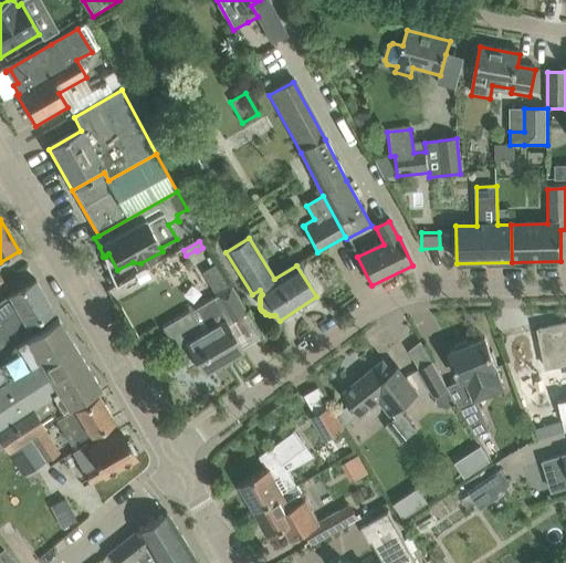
[(231,289),(229,290),(215,266),(202,274),(216,298),(161,330),(178,357),(188,351),(203,376),(243,353),(228,326),(247,315),(231,289)]
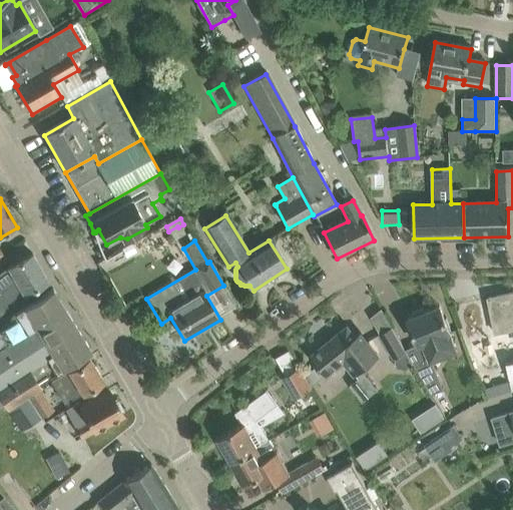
[(0,324),(23,307),(22,306),(27,302),(24,297),(48,284),(32,256),(14,266),(8,270),(15,283),(12,285),(0,294),(0,324)]
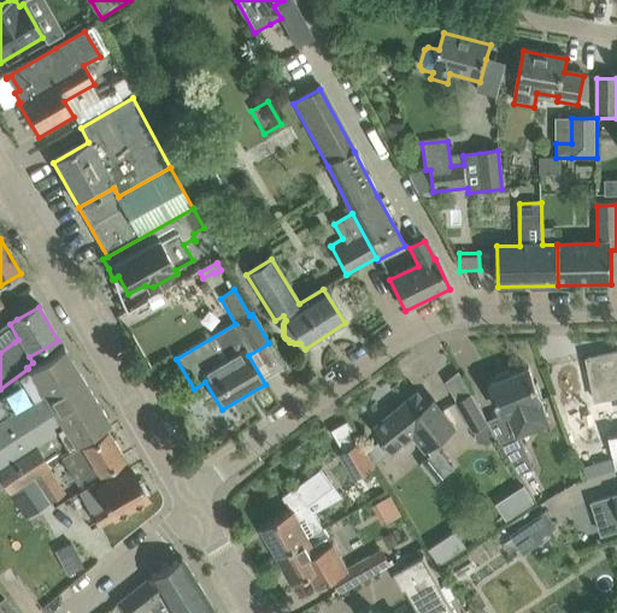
[(88,436),(109,424),(77,373),(63,349),(29,371),(28,369),(0,389),(0,494),(6,490),(9,495),(34,478),(46,470),(45,469),(48,466),(47,465),(88,436)]
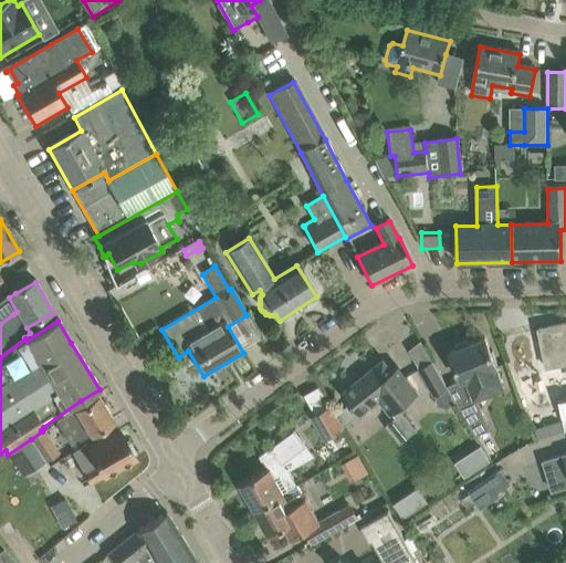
[(565,431),(565,325),(538,331),(546,369),(565,365),(565,400),(556,403),(559,424),(563,433),(565,431)]
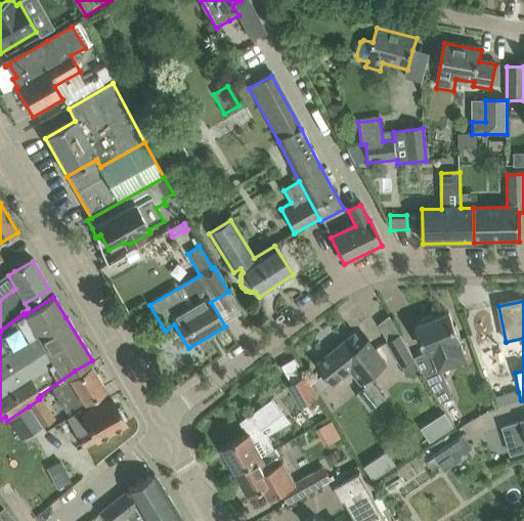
[(428,355),(416,359),(441,405),(454,400),(441,371),(466,359),(466,358),(459,343),(460,342),(448,314),(434,320),(433,317),(422,321),(423,324),(417,328),(428,355)]
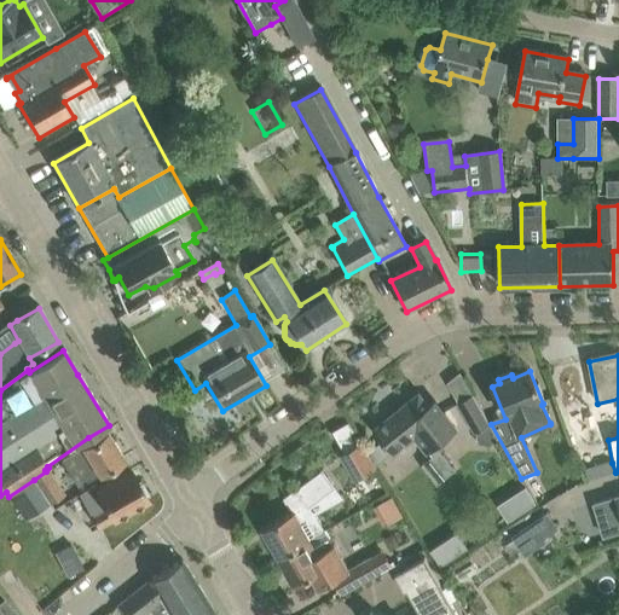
[(475,435),(490,427),(473,396),(458,405),(475,435)]
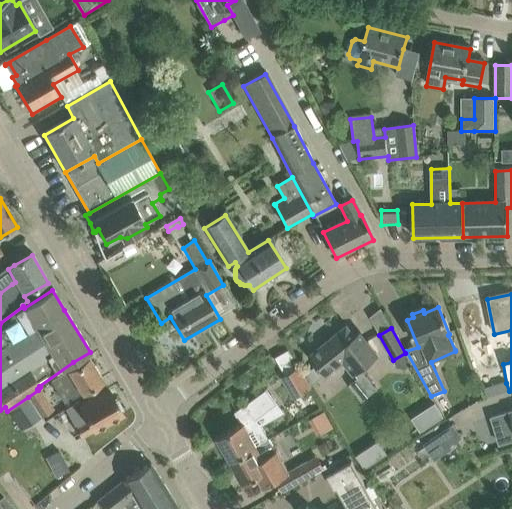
[(378,358),(372,350),(359,335),(354,339),(346,329),(310,358),(326,377),(338,367),(339,368),(340,367),(351,379),(378,358)]
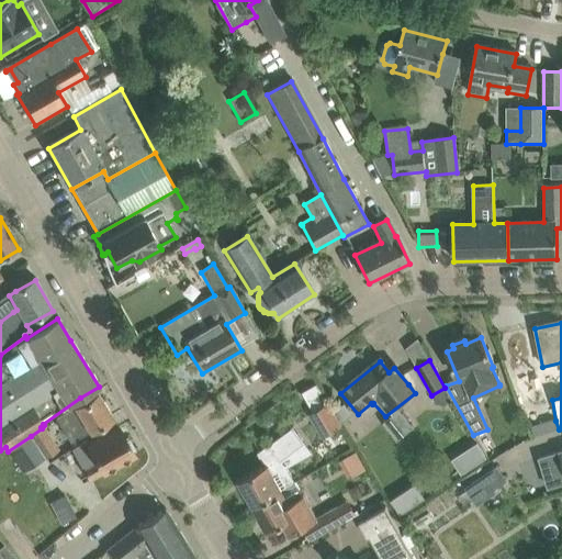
[(97,393),(55,420),(70,444),(112,418),(97,393)]
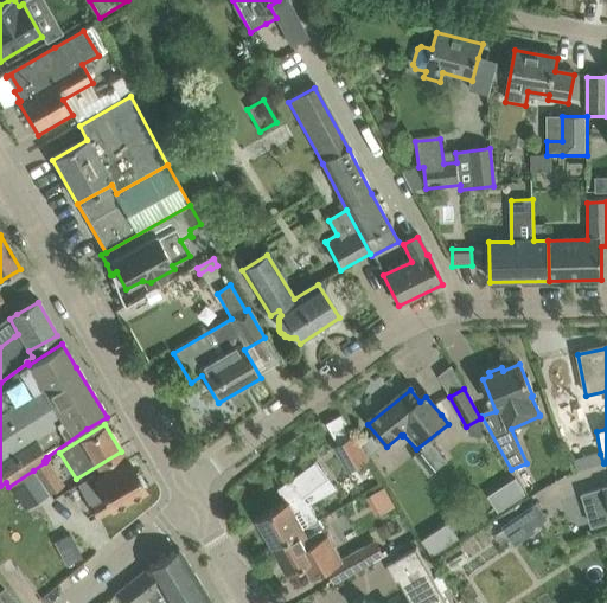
[(347,474),(369,462),(355,436),(333,448),(347,474)]
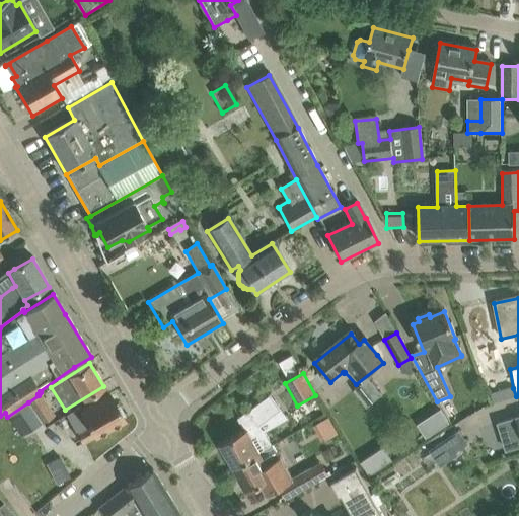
[(369,380),(354,392),(366,408),(380,394),(369,380)]
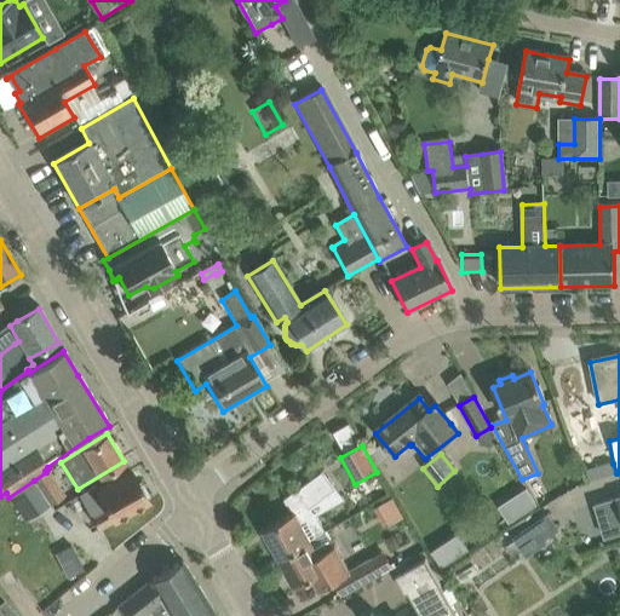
[(51,506),(62,498),(46,472),(34,481),(51,506)]
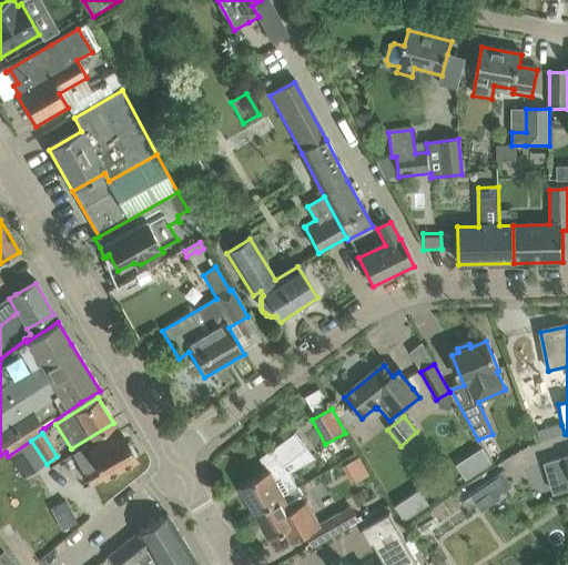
[(315,461),(307,450),(295,435),(296,434),(296,433),(260,460),(261,461),(262,461),(269,473),(241,487),(255,514),(285,497),(298,490),(297,488),(296,488),(288,475),(315,461)]
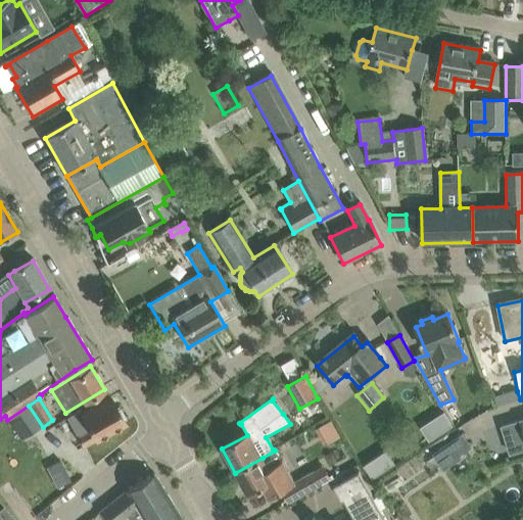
[(82,413),(67,420),(84,448),(126,425),(110,399),(83,415),(82,413)]
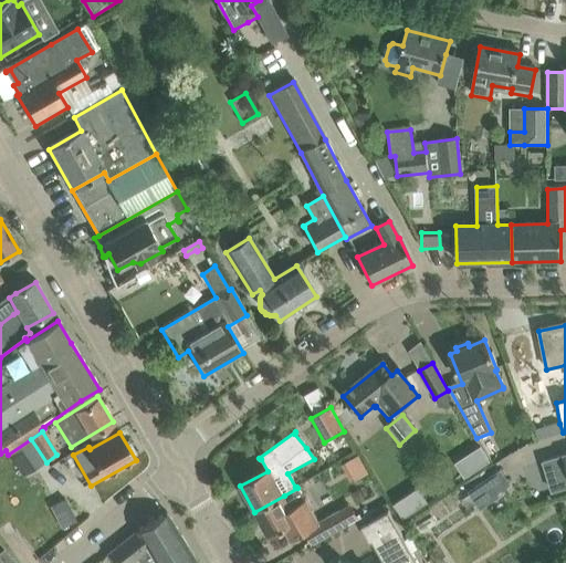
[(23,478),(46,462),(31,439),(8,455),(23,478)]
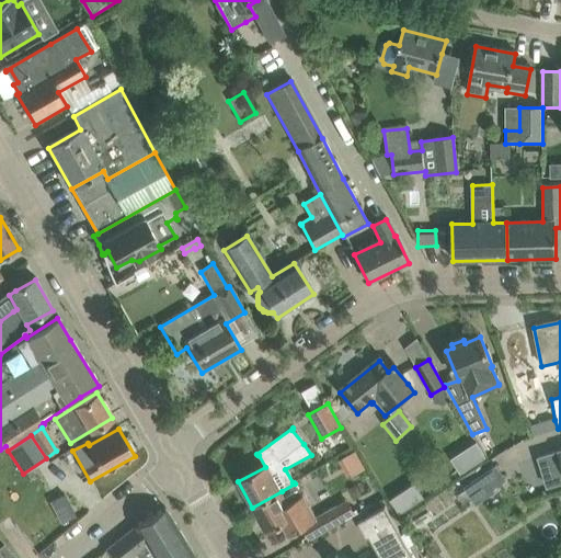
[(477,441),(448,456),(458,475),(487,459),(477,441)]
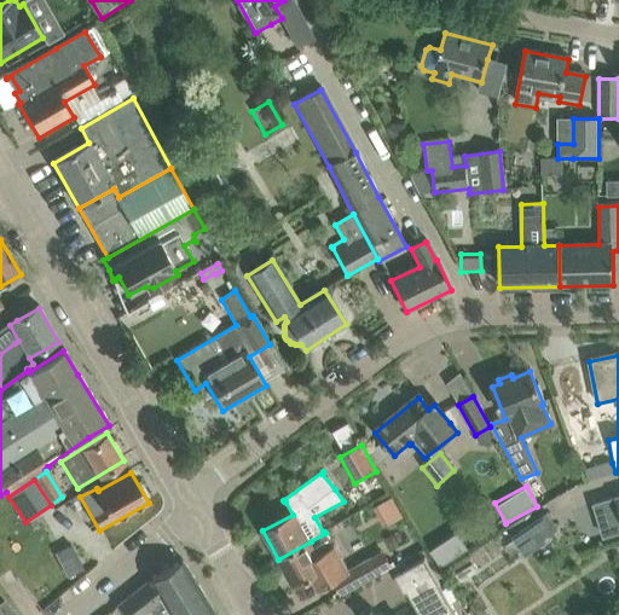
[(618,498),(593,508),(603,540),(618,534),(618,498)]
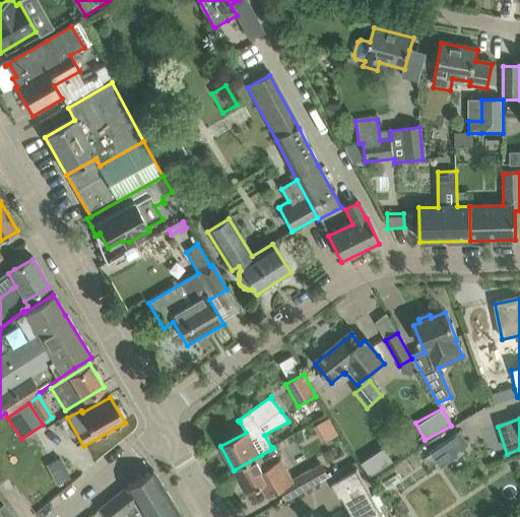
[(459,432),(429,453),(438,466),(468,446),(459,432)]
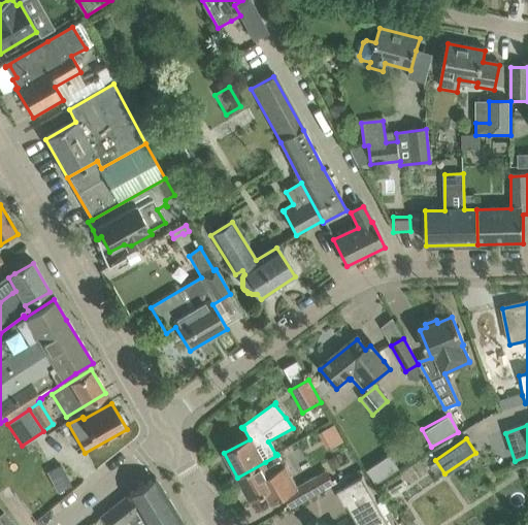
[(299,487),(294,478),(285,461),(269,469),(265,462),(237,478),(251,501),(265,493),(271,504),(289,495),(295,506),(290,510),(291,511),(325,492),(317,477),(299,487)]
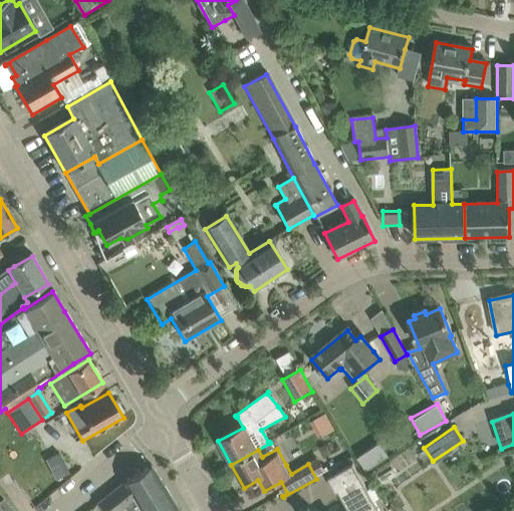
[(49,461),(59,478),(71,471),(61,455),(49,461)]
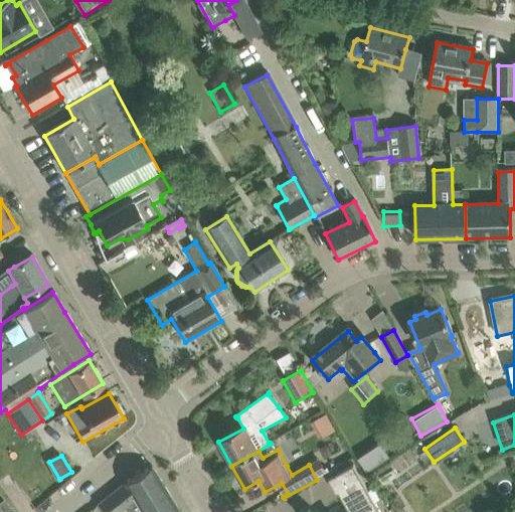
[(378,511),(353,467),(328,481),(337,496),(360,482),(365,490),(356,495),(362,506),(352,511),(312,511),(312,510),(310,511),(378,511)]
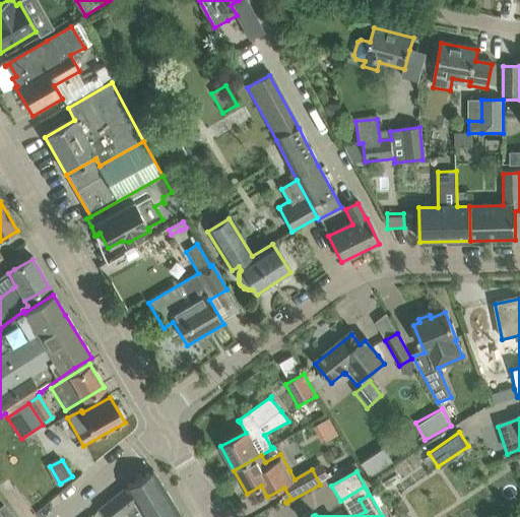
[(180,516),(153,472),(125,490),(99,511),(103,516),(122,516),(135,507),(140,516),(180,516)]
